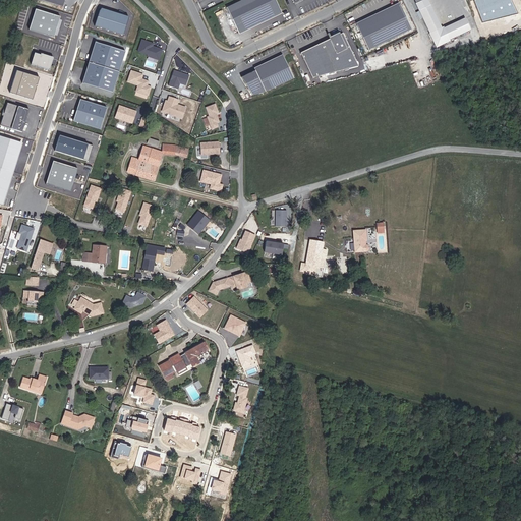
[(238,31),(282,10),(276,0),(241,0),(227,7),(238,31)]
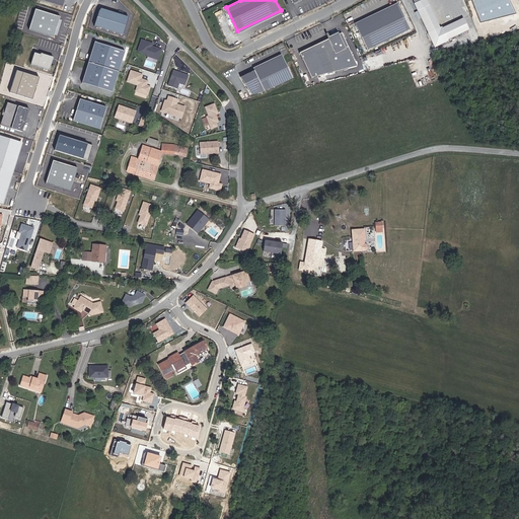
[(410,29),(398,5),(356,25),(367,50),(410,29)]
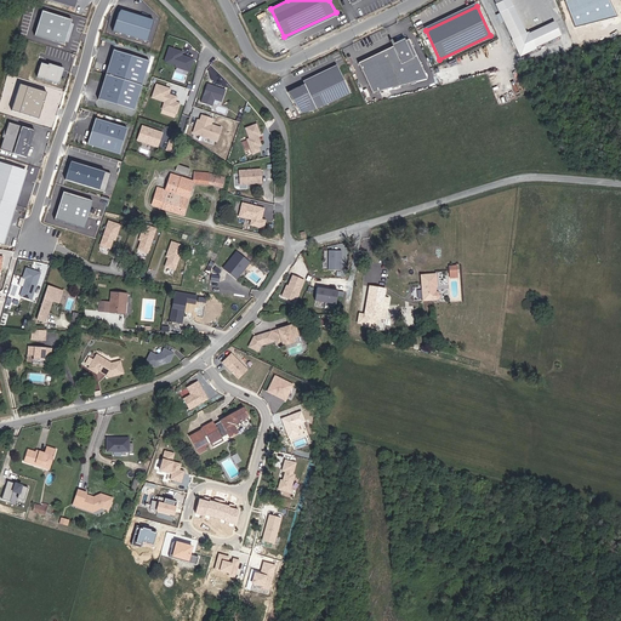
[(528,34),(514,6),(500,12),(513,41),(528,34)]
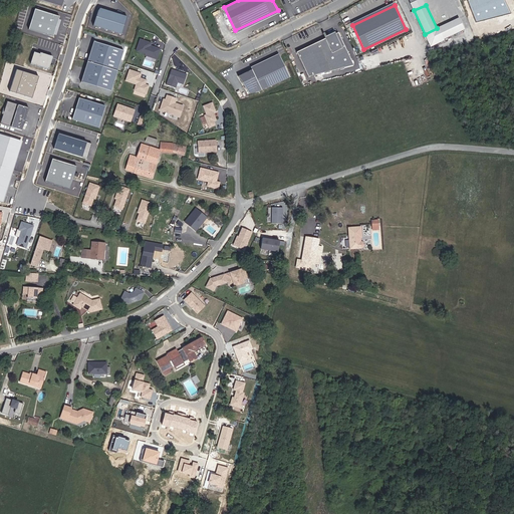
[(129,16),(99,8),(94,26),(123,34),(129,16)]
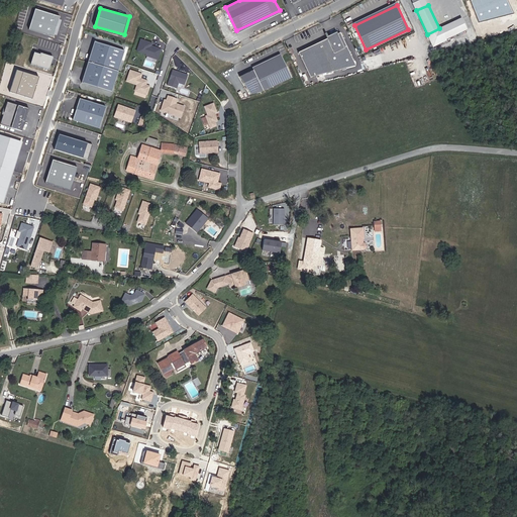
[(433,45),(468,29),(462,17),(439,28),(427,34),(433,45)]
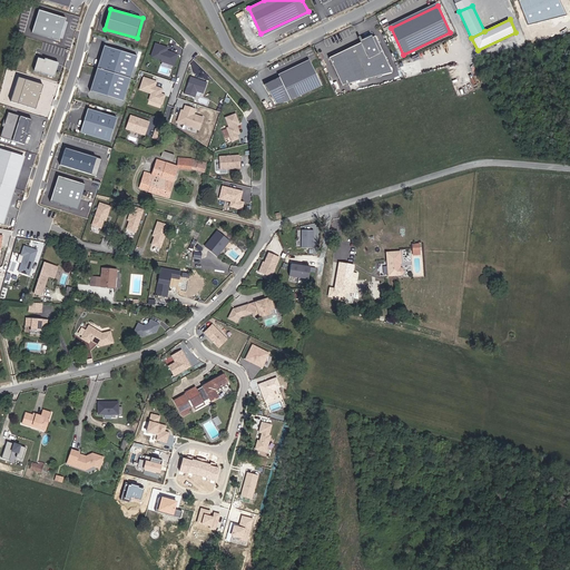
[(391,71),(374,36),(372,37),(371,36),(360,41),(360,42),(330,58),(343,85),(391,71)]
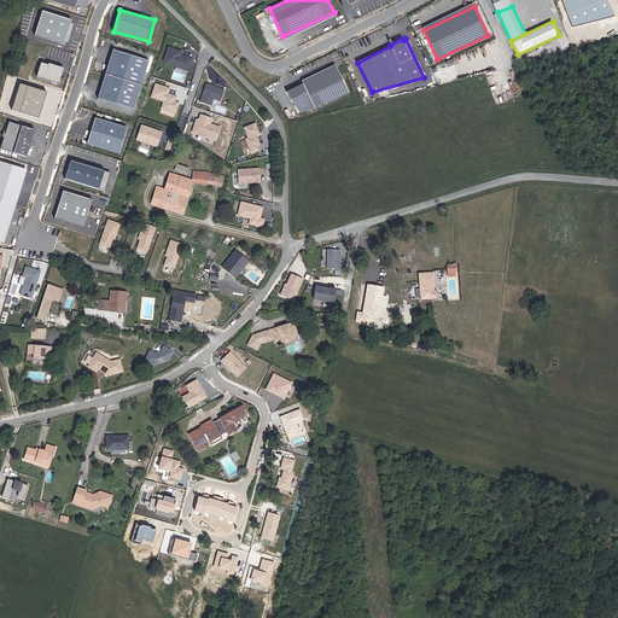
[(163,63),(190,70),(193,57),(181,54),(182,50),(167,46),(163,63)]
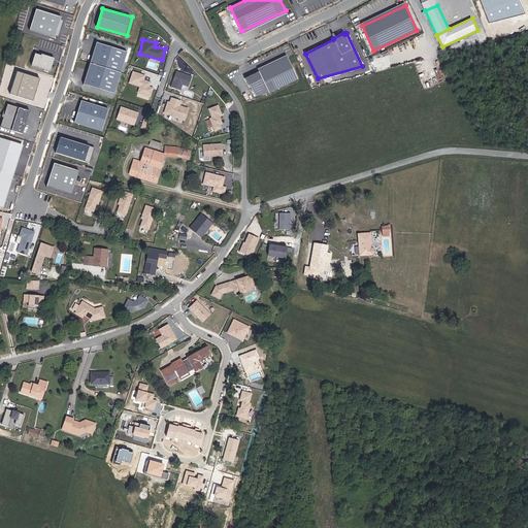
[(128,53),(98,43),(85,85),(116,94),(128,53)]
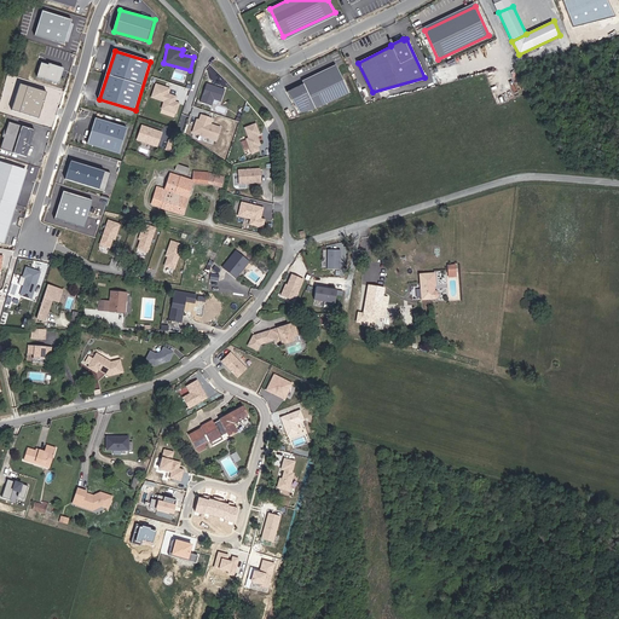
[(61,84),(64,68),(50,64),(48,65),(42,64),(39,77),(61,84)]
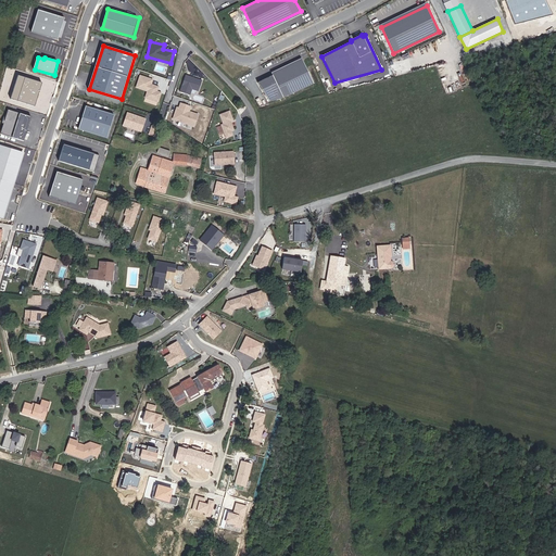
[(268,105),(314,84),(303,61),(257,83),(268,105)]
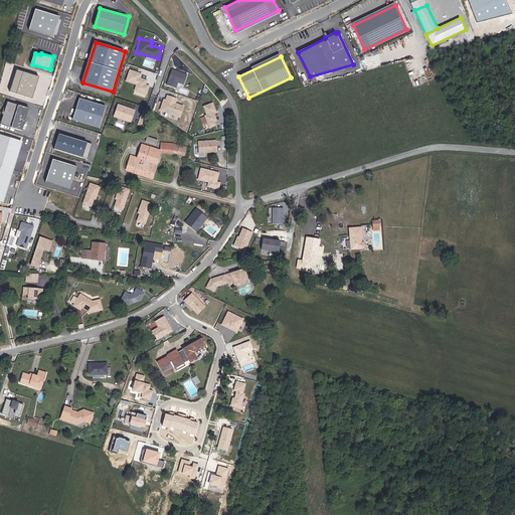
[(176,88),(178,82),(183,84),(186,73),(171,68),(166,84),(176,88)]
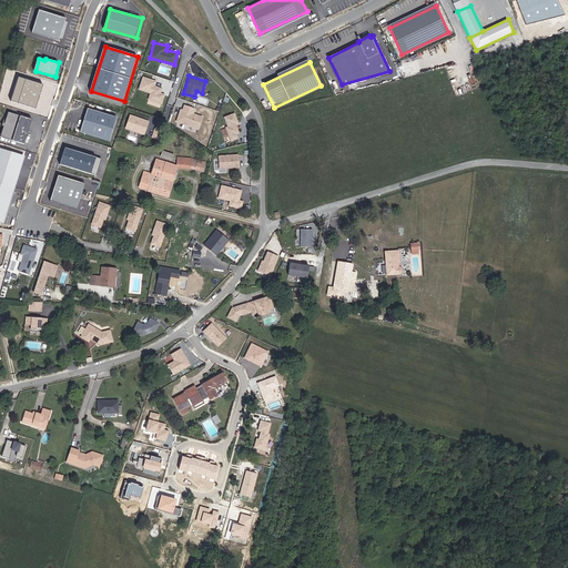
[(142,77),(138,90),(150,93),(148,100),(162,104),(165,94),(161,93),(162,88),(155,85),(156,80),(142,77)]
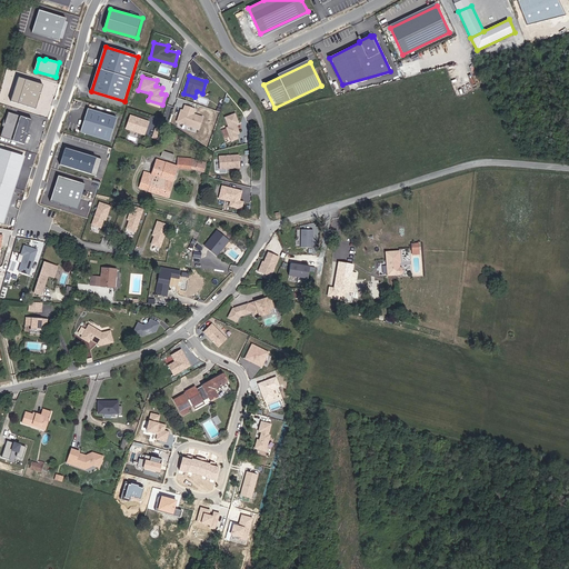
[(177,122),(199,129),(202,116),(195,113),(196,108),(181,105),(177,122)]
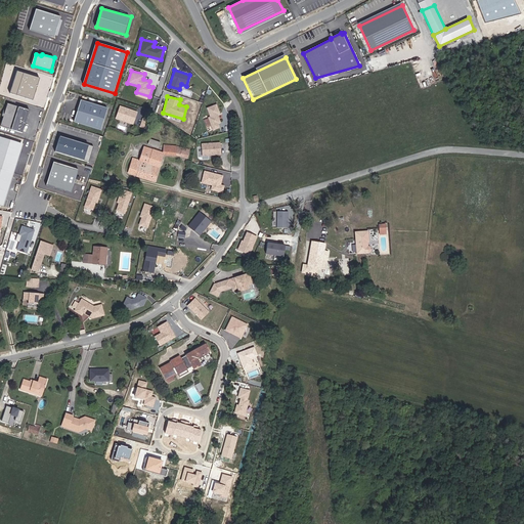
[(108,110),(81,101),(74,123),(101,131),(108,110)]
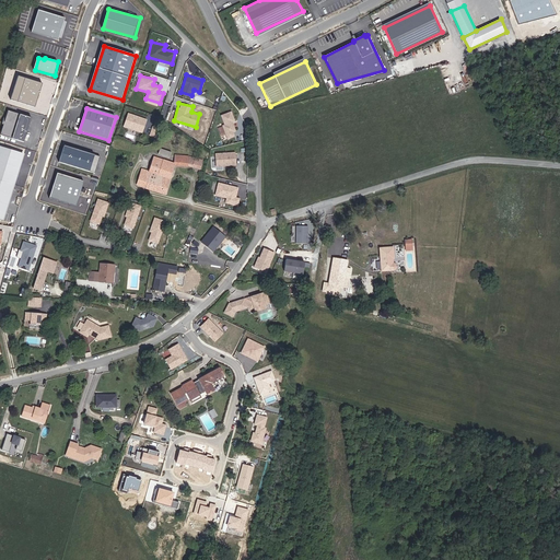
[(25,142),(32,119),(8,112),(0,136),(25,142)]
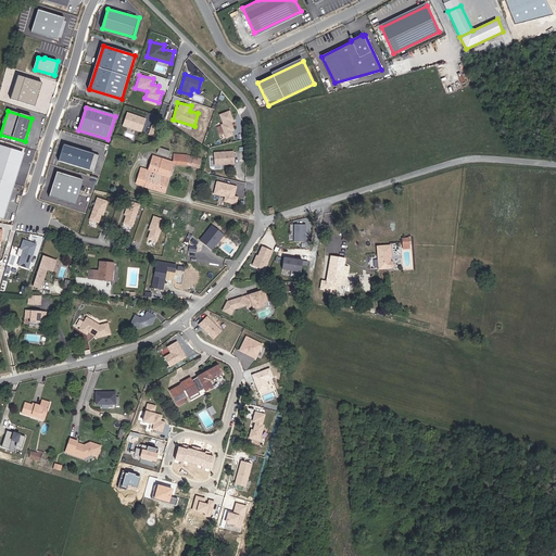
[(229,111),(217,114),(226,138),(237,135),(229,111)]
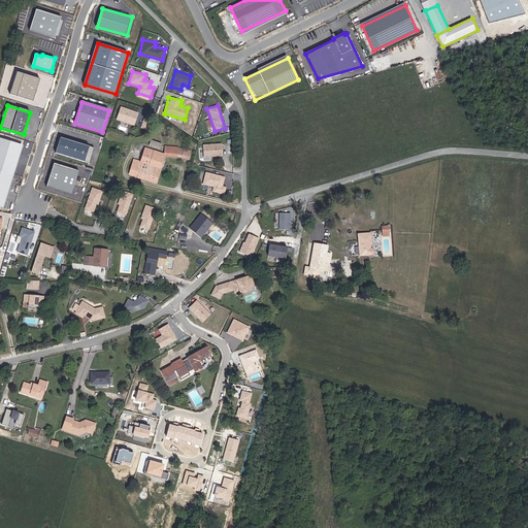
[(120,107),(117,121),(135,124),(138,110),(120,107)]
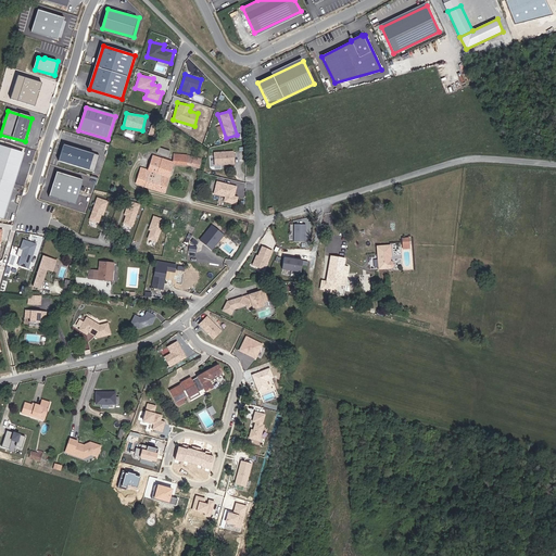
[(95,155),(64,146),(59,162),(89,172),(95,155)]
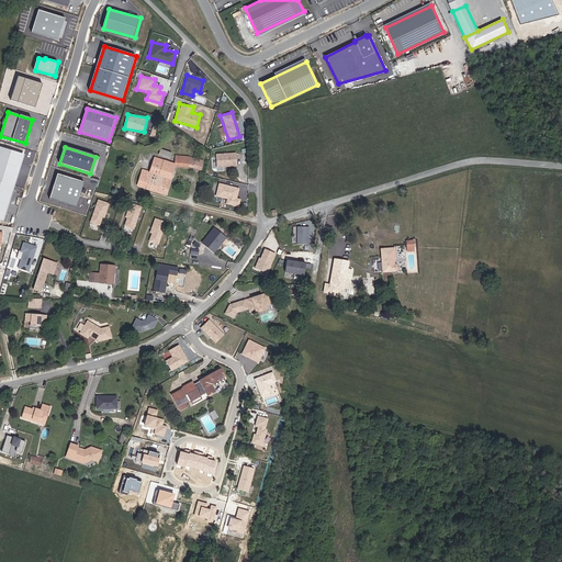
[(169,158),(171,153),(160,148),(158,155),(169,158)]
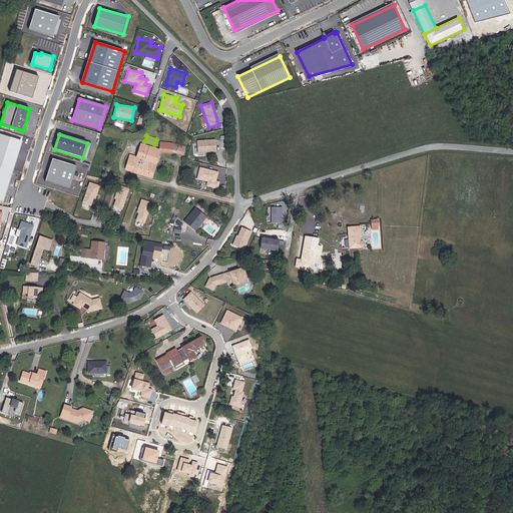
[(217,138),(196,140),(197,153),(218,151),(217,138)]
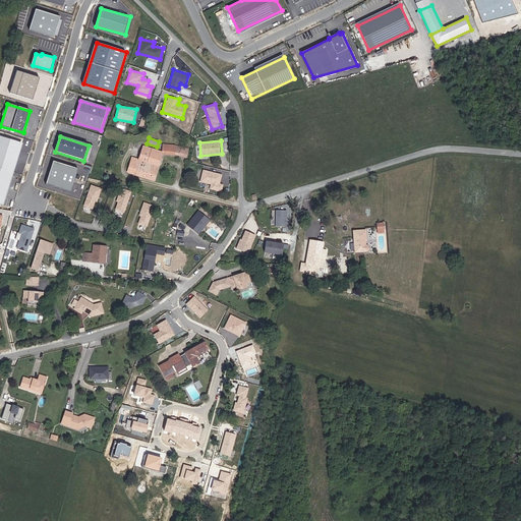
[(176,152),(185,155),(187,149),(187,147),(177,143),(163,143),(163,153),(176,152)]
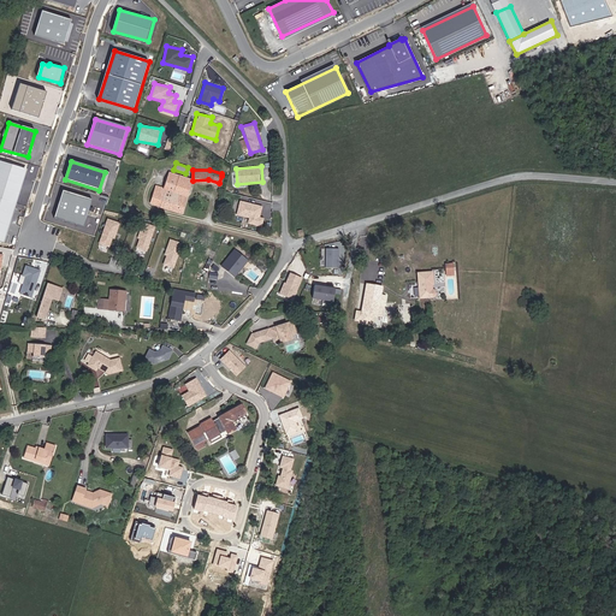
[(157,187),(152,203),(165,208),(177,175),(167,172),(163,188),(157,187)]
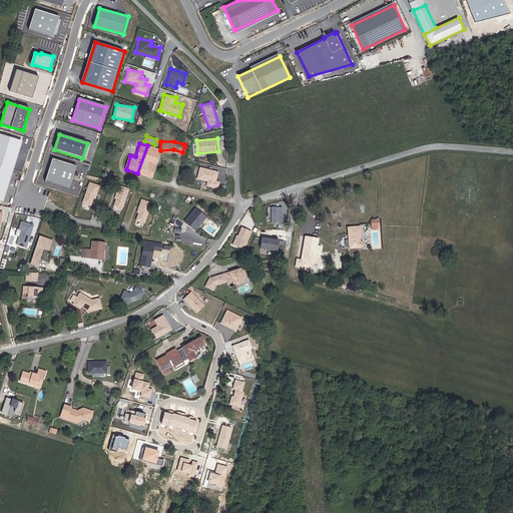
[(156,155),(157,151),(155,147),(147,145),(137,173),(148,176),(151,162),(154,163),(155,160),(152,159),(154,154),(156,155)]
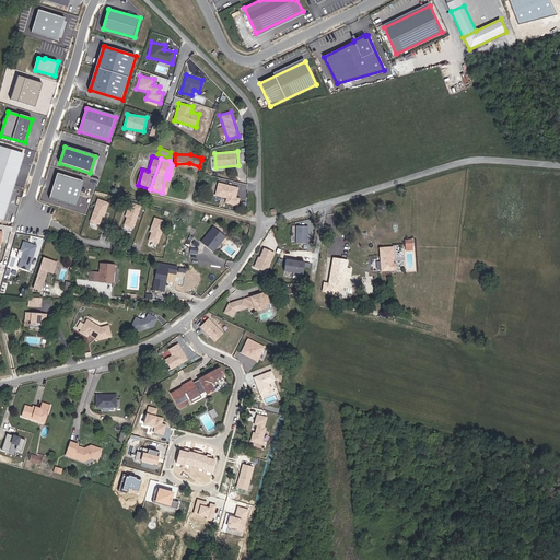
[(85,182),(58,173),(50,197),(77,207),(85,182)]
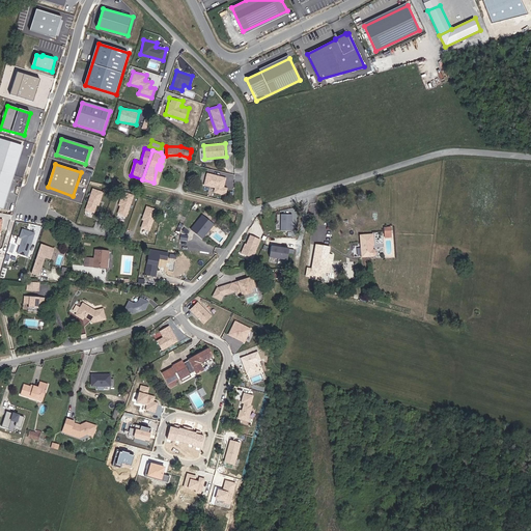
[(14,176),(0,172),(0,205),(4,207),(14,176)]
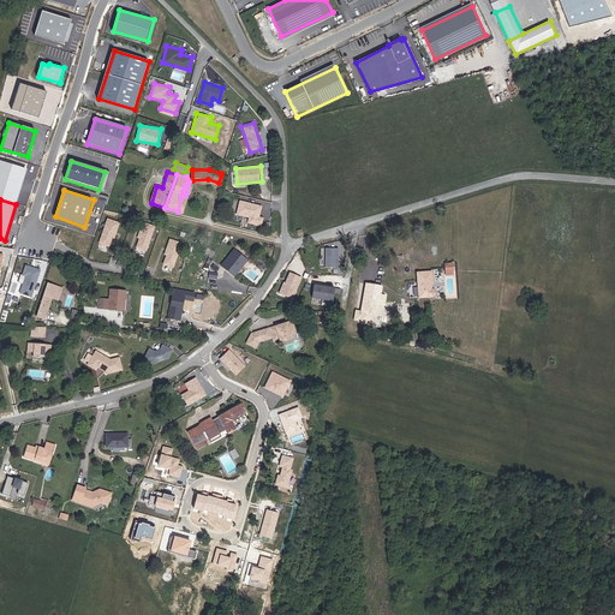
[(237,215),(249,218),(248,224),(262,226),(264,218),(261,216),(263,204),(239,201),(237,215)]
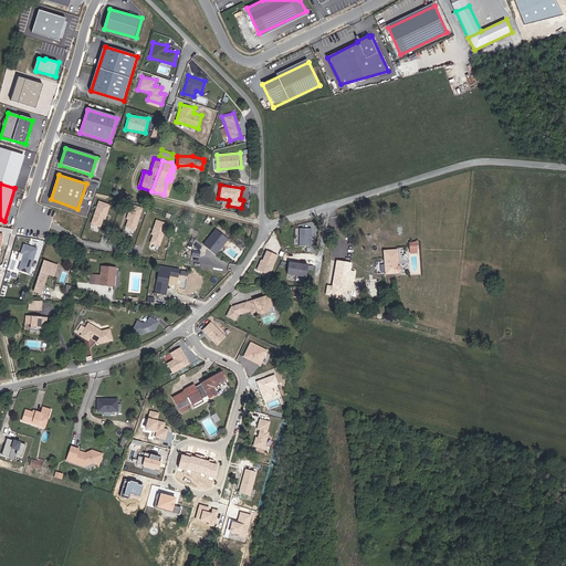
[(98,200),(91,223),(102,228),(109,205),(98,200)]
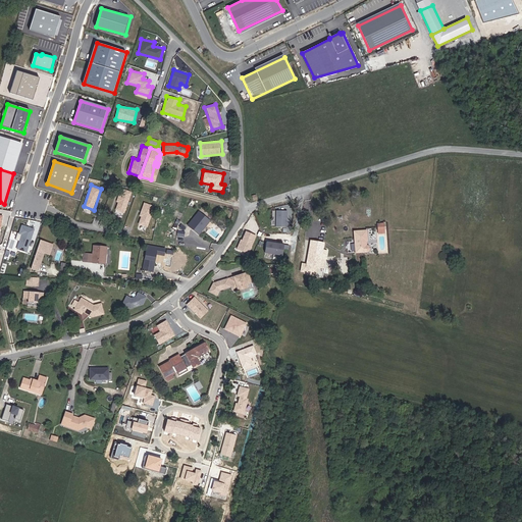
[(121,189),(113,209),(124,213),(132,192),(121,189)]
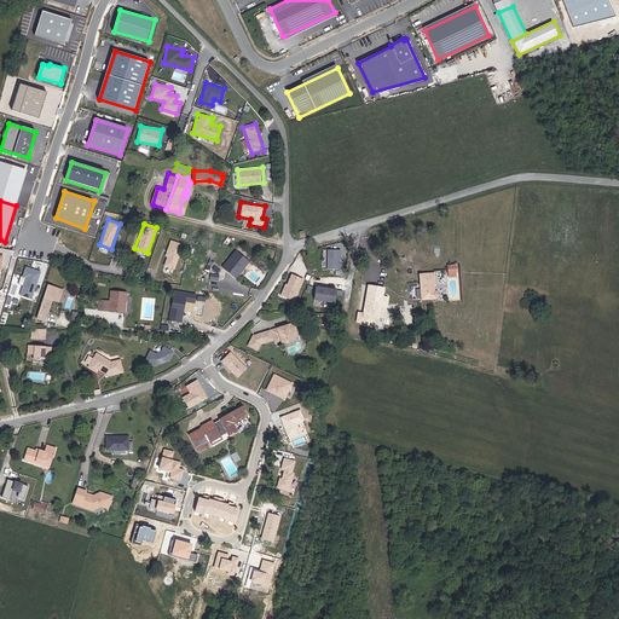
[(174,268),(183,244),(171,239),(162,265),(174,268)]
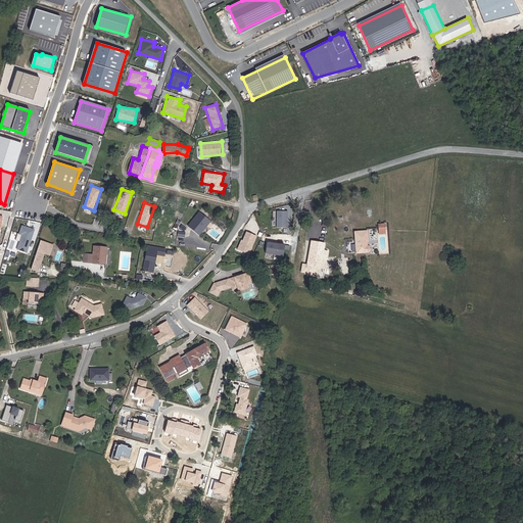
[(277,210),(276,227),(287,227),(287,210),(277,210)]
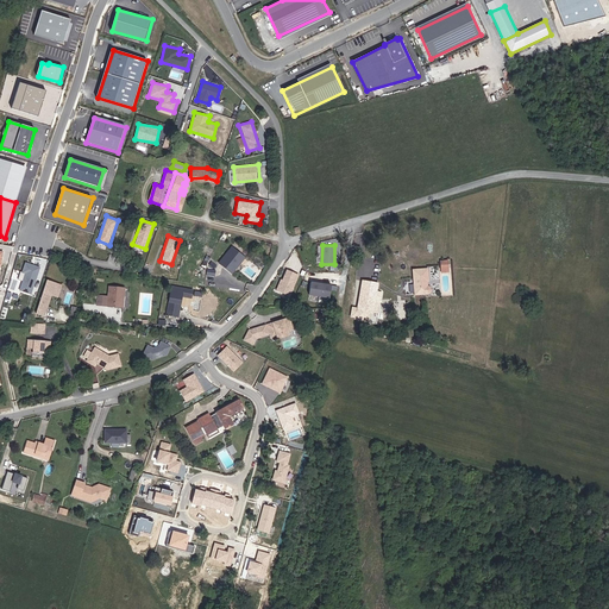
[(238,269),(246,259),(234,249),(221,263),(232,274),(237,268),(238,269)]
